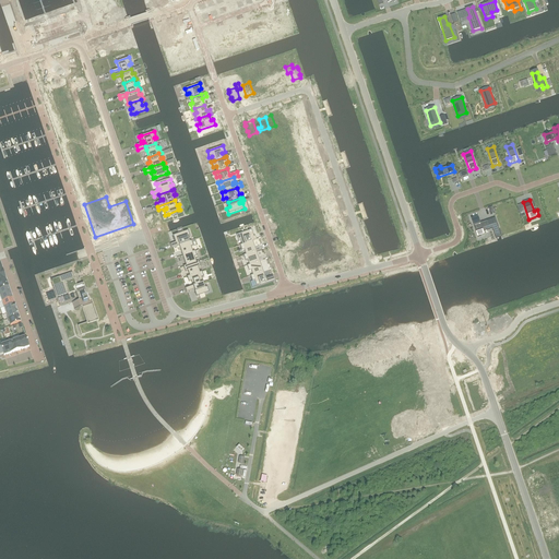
[(496,218),(480,223),(478,217),(472,221),(477,237),(485,234),(484,232),(483,229),(497,224),(496,218)]
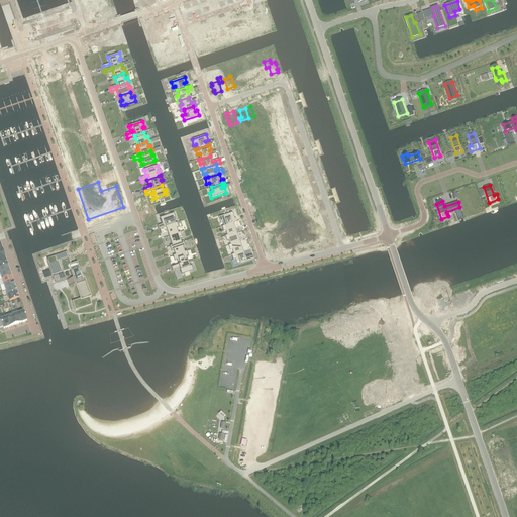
[(233,213),(219,217),(220,223),(221,222),(222,222),(224,226),(234,223),(232,220),(232,218),(234,217),(233,213)]
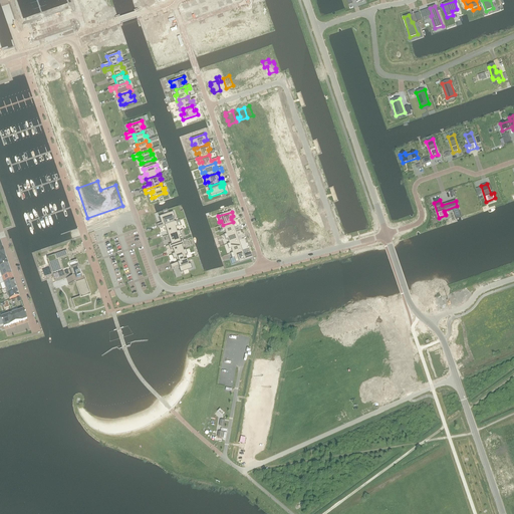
[(164,222),(157,225),(158,228),(165,225),(174,222),(173,217),(175,217),(173,213),(159,218),(161,221),(163,220),(163,222),(164,222)]
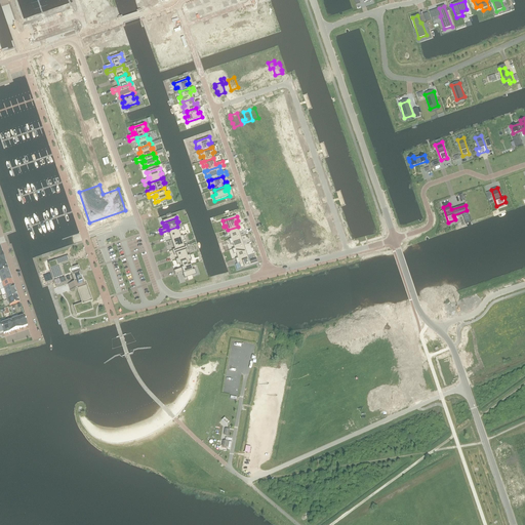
[(177,227),(168,230),(171,240),(182,236),(179,231),(182,231),(179,226),(177,227)]
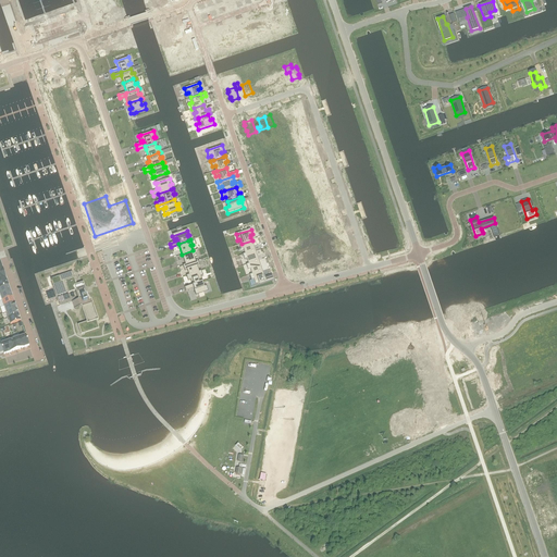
[(242,244),(239,245),(240,250),(244,249),(245,255),(256,250),(252,240),(242,244)]
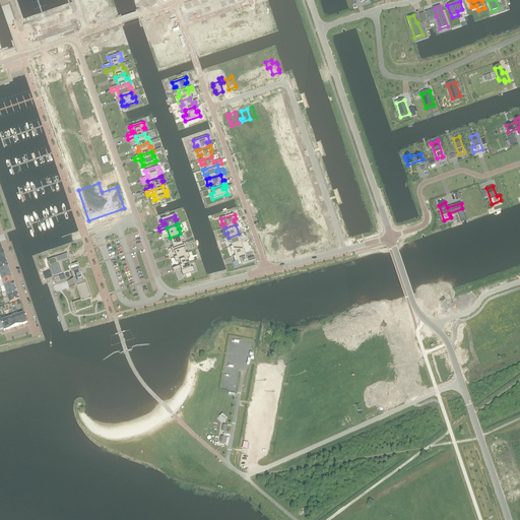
[(180,234),(170,238),(173,247),(182,244),(183,244),(183,243),(181,239),(183,238),(182,234),(180,234)]
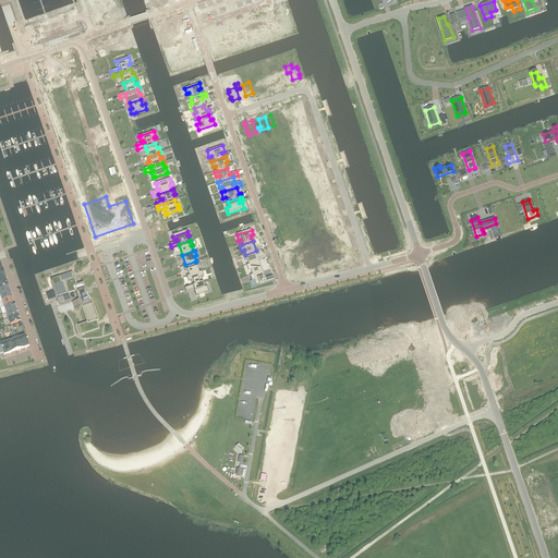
[(245,255),(243,255),(245,261),(247,261),(249,265),(259,262),(256,251),(245,255)]
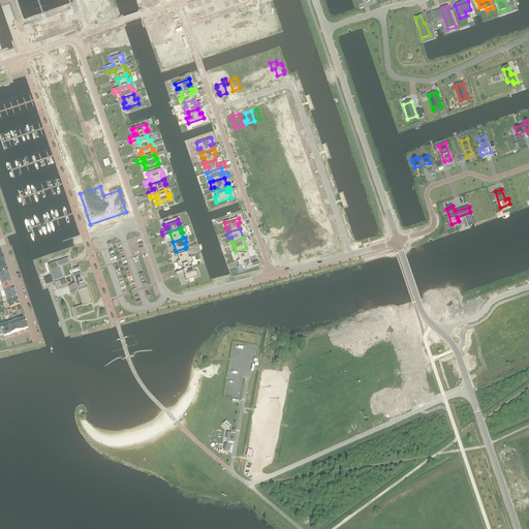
[(176,251),(174,252),(175,257),(178,256),(179,260),(189,257),(187,252),(189,252),(188,247),(186,247),(186,248),(185,248),(176,251)]
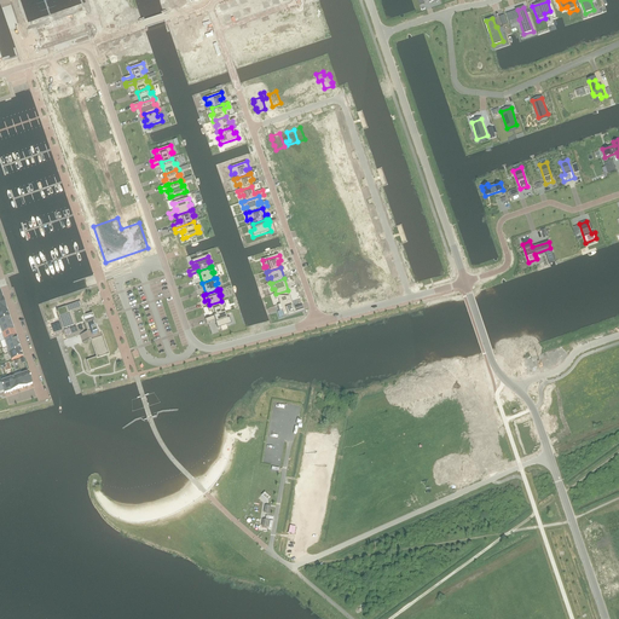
[(276,294),(273,295),(276,301),(278,300),(281,306),(291,302),(288,290),(276,294)]
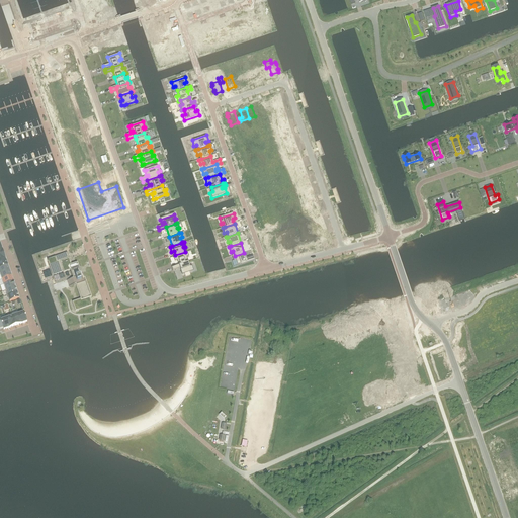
[(175,255),(173,256),(175,261),(177,260),(178,265),(181,264),(188,261),(187,257),(189,256),(187,251),(185,252),(175,255)]
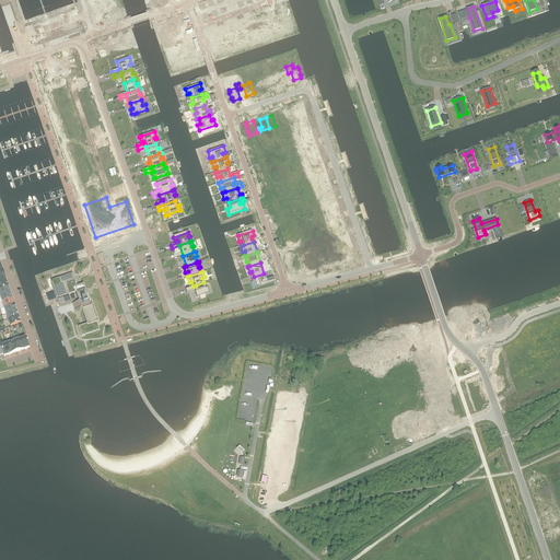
[(254,277),(252,278),(253,282),(255,281),(255,282),(257,287),(267,283),(266,279),(264,273),(254,277)]
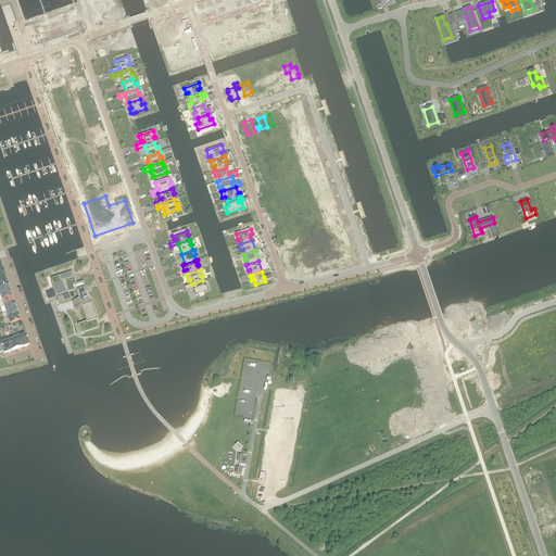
[(68,292),(76,290),(78,299),(72,301),(74,307),(81,305),(87,321),(77,325),(80,333),(99,328),(97,319),(99,319),(89,293),(87,293),(84,281),(77,285),(74,277),(72,278),(71,274),(60,277),(60,276),(51,279),(53,286),(55,285),(59,294),(67,291),(68,292)]
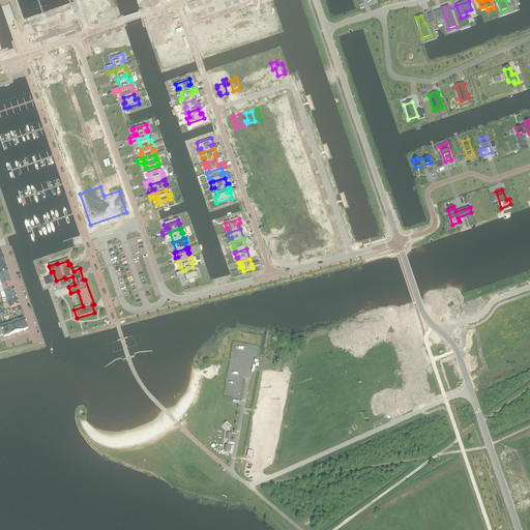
[(182,271),(176,273),(177,276),(183,274),(184,275),(186,281),(188,280),(198,276),(197,271),(194,272),(193,267),(185,270),(182,271)]
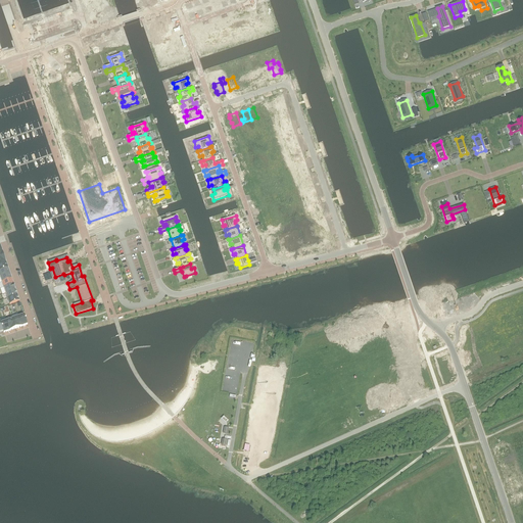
[(0,277),(2,282),(11,279),(9,274),(0,276),(0,277)]
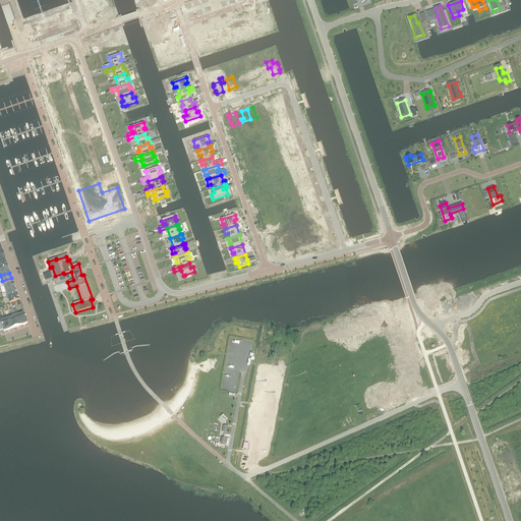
[(4,287),(13,284),(11,278),(2,281),(4,287)]
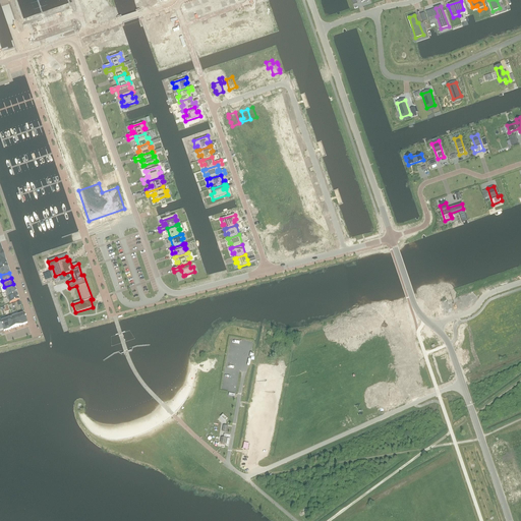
[(4,287),(6,292),(15,289),(13,284),(4,287)]
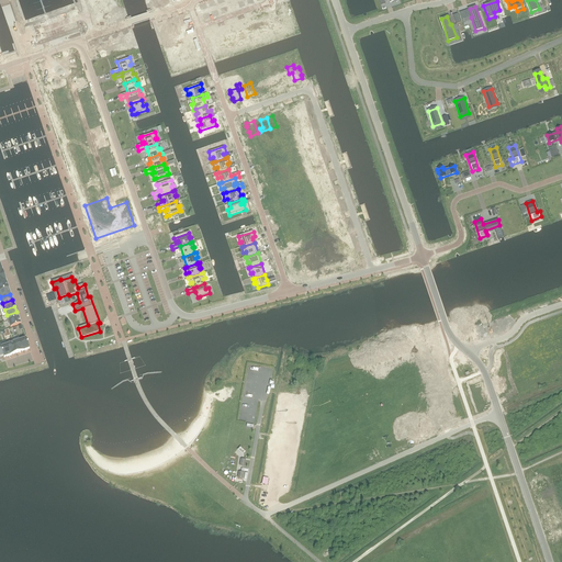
[(7,315),(8,322),(19,318),(17,312),(7,315)]
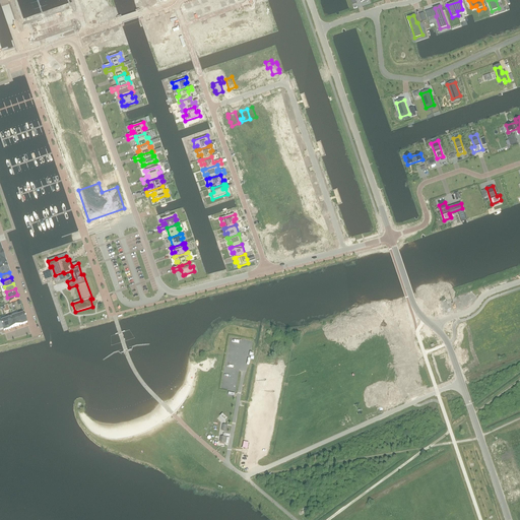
[(7,298),(9,303),(19,300),(17,295),(7,298)]
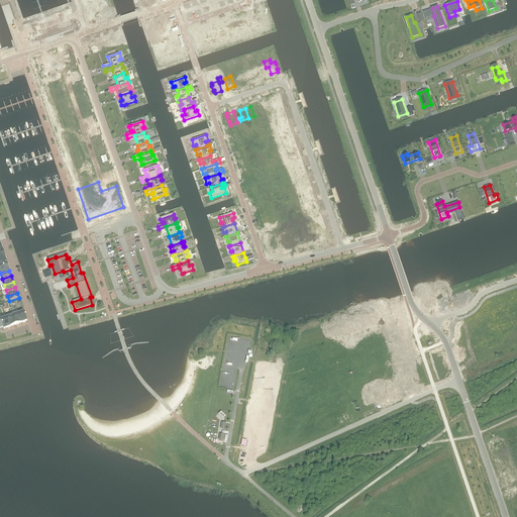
[(27,321),(23,311),(18,313),(21,323),(27,321)]
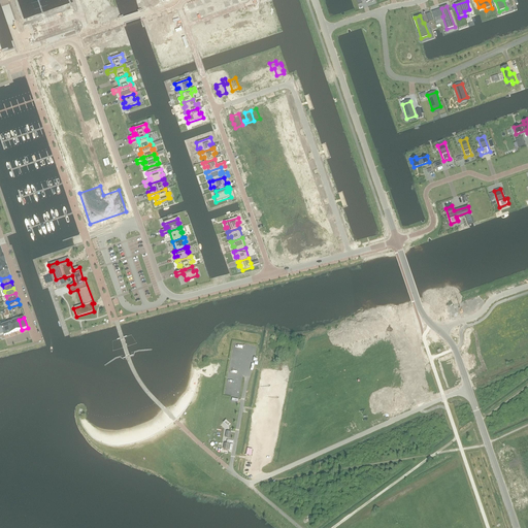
[(19,320),(12,322),(15,332),(22,330),(19,320)]
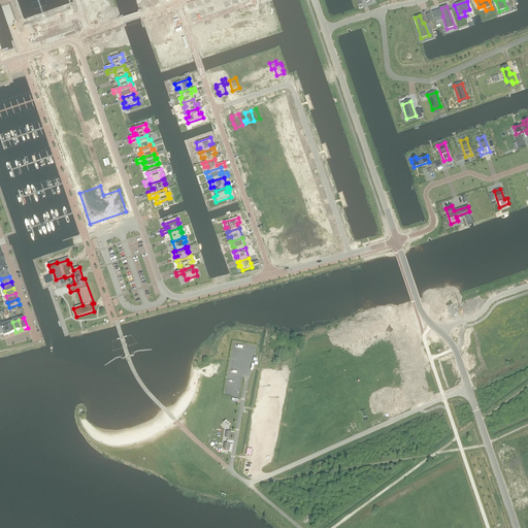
[(6,324),(9,334),(15,332),(12,322),(6,324)]
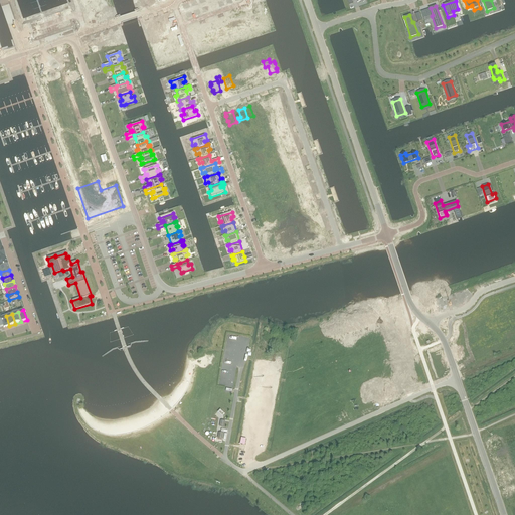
[(3,326),(4,328),(9,326),(6,316),(0,318),(3,326)]
